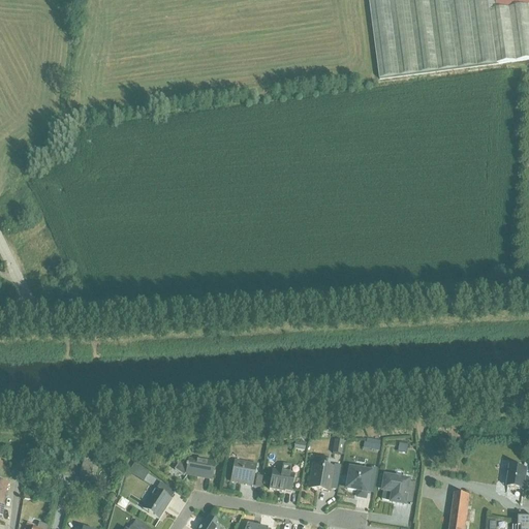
[(528,0),(369,0),(380,80),(528,60),(528,0)]
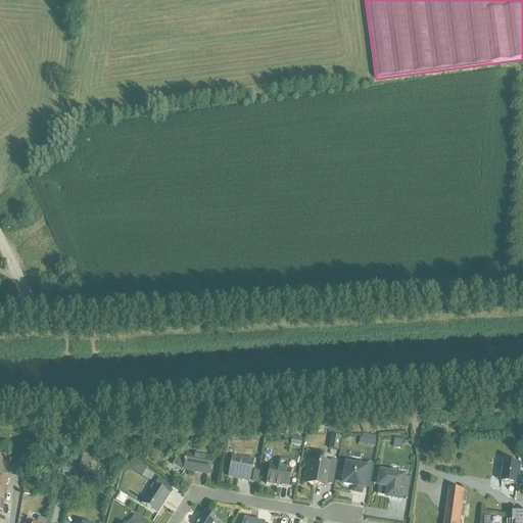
[(21,179),(9,182),(11,192),(25,189),(21,179)]
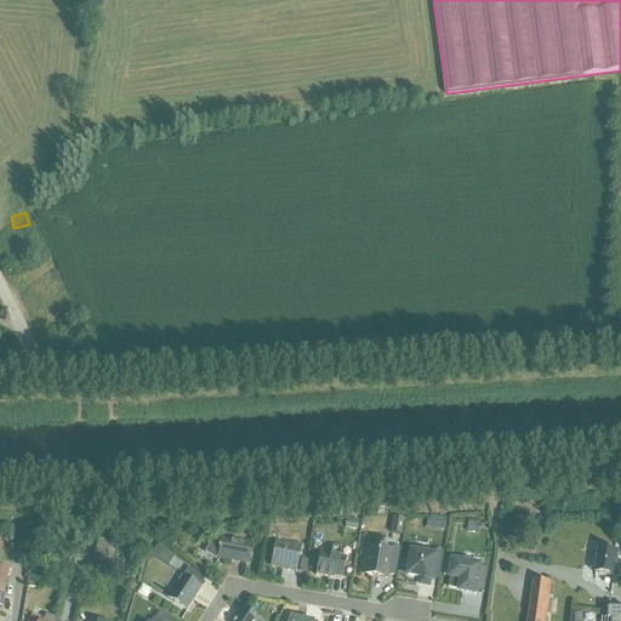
[(392,518),(389,534),(403,535),(405,519),(392,518)]
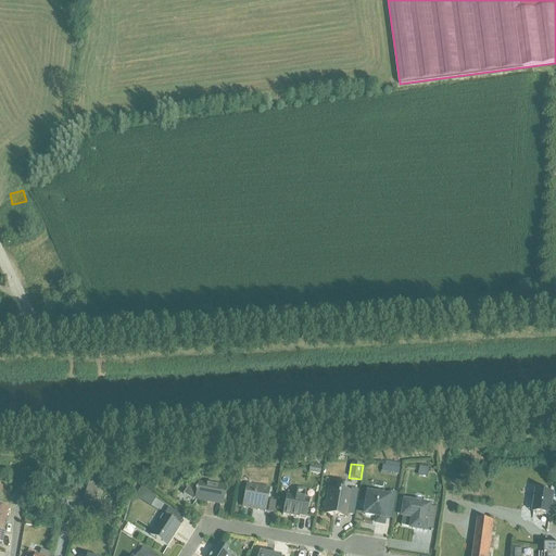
[(311,465),(308,474),(320,476),(321,467),(311,465)]
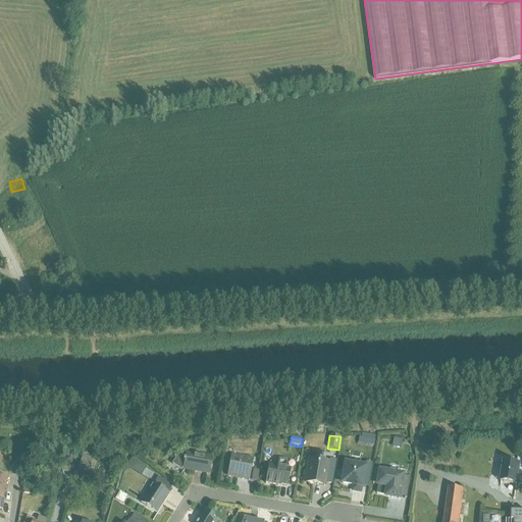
[(360,436),(358,444),(375,447),(375,439),(360,436)]
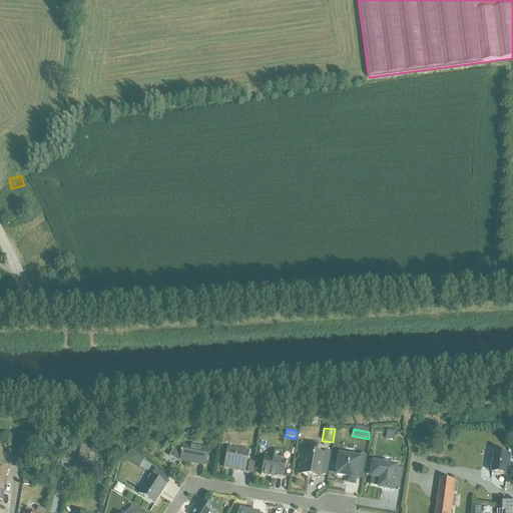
[(82,442),(77,460),(92,464),(96,451),(92,450),(93,445),(82,442)]
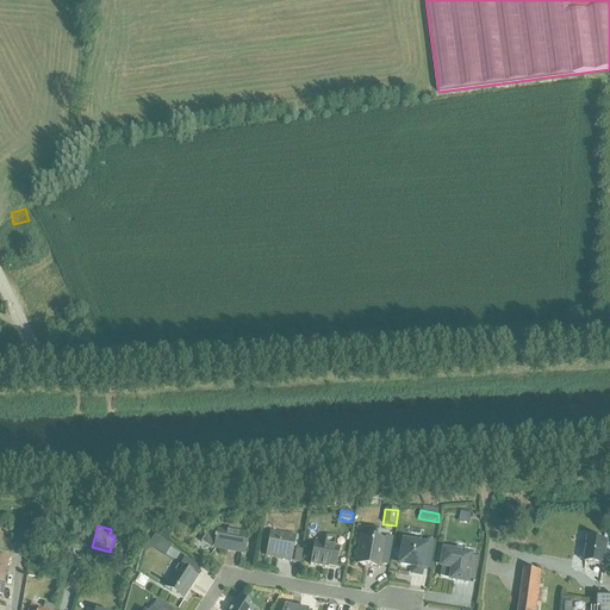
[(207,533),(201,542),(212,551),(215,547),(244,553),(249,534),(228,529),(226,531),(217,530),(217,535),(207,533)]
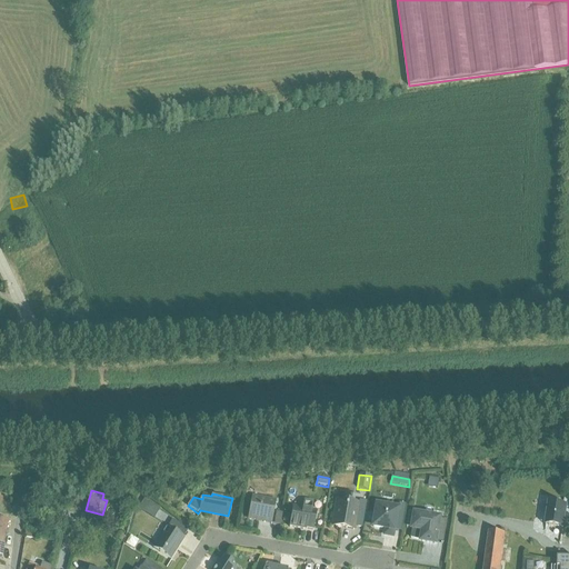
[(272,523),(275,512),(277,500),(252,496),(248,519),(259,520),(265,521),(263,522),(272,523)]
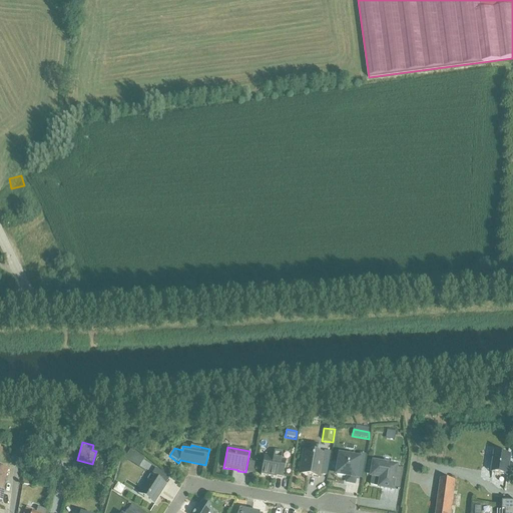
[(130,450),(125,459),(139,468),(145,458),(130,450)]
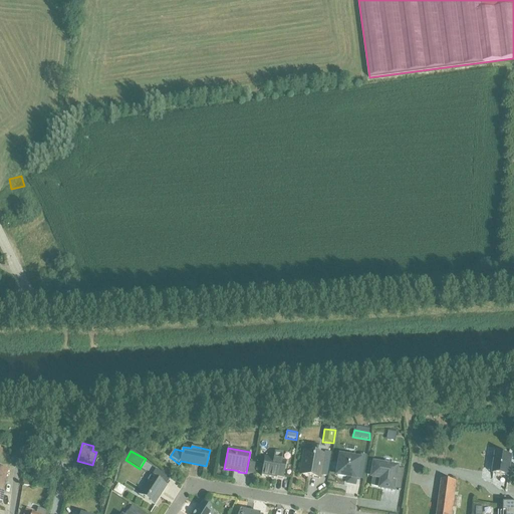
[(320,476),(324,455),(304,451),(300,475),(320,479),(320,476)]
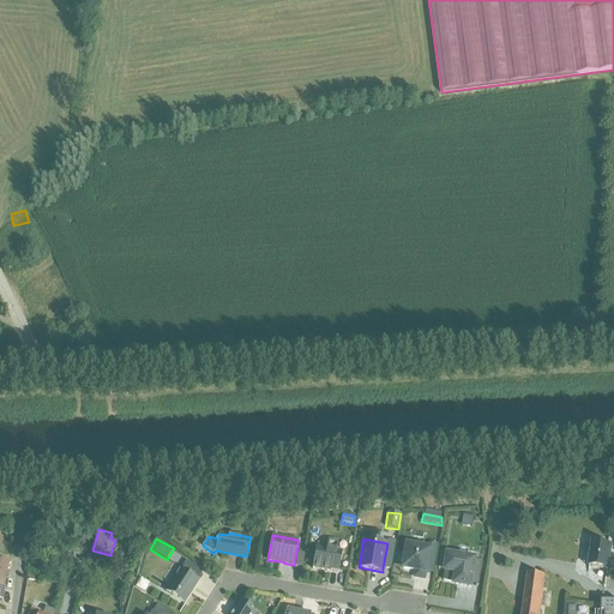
[(317,547),(312,570),(330,572),(331,571),(338,572),(342,552),(337,551),(338,542),(329,540),(326,549),(317,547)]
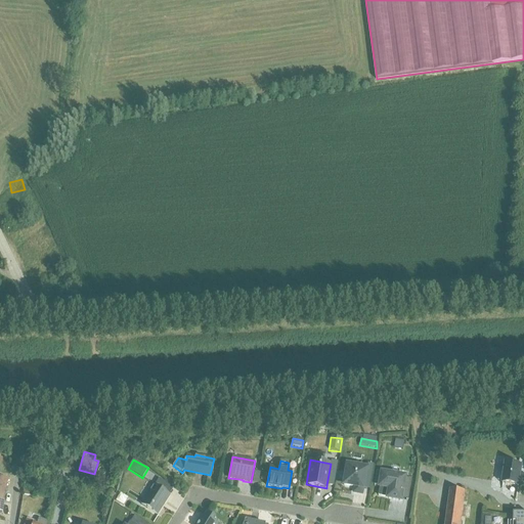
[(331,464),(326,485),(334,486),(338,462),(331,461),(331,464)]
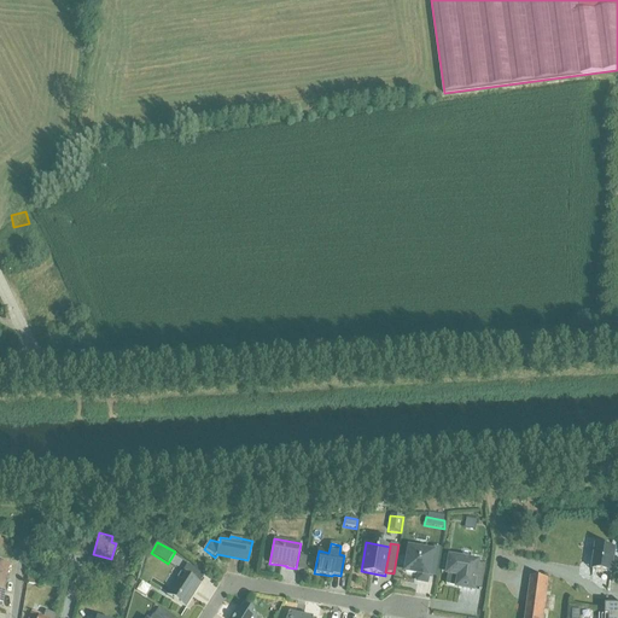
[(409,547),(404,572),(419,575),(418,581),(427,583),(433,552),(409,547)]
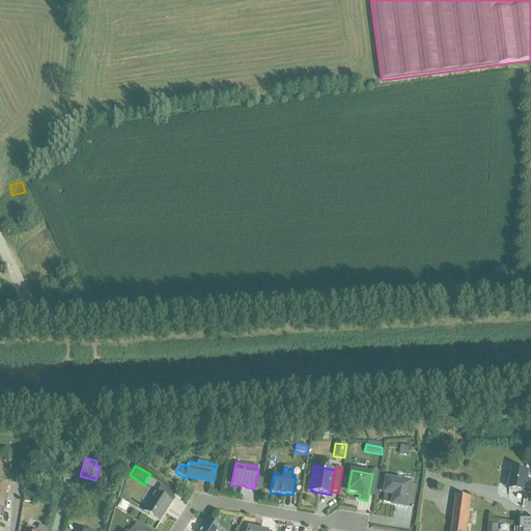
[(511,470),(508,491),(526,493),(529,472),(511,470)]
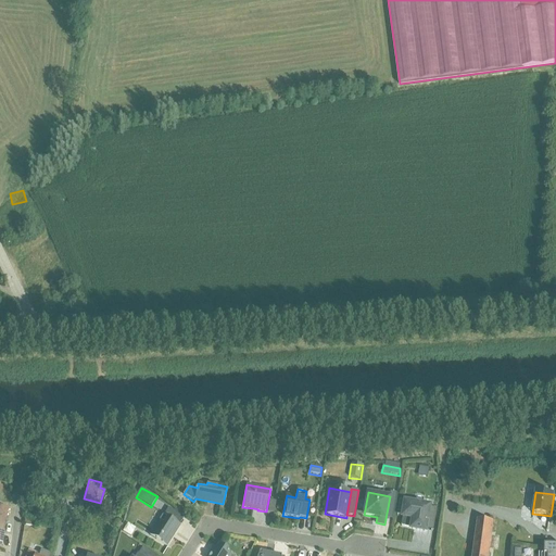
[(32,496),(30,504),(40,505),(41,498),(32,496)]
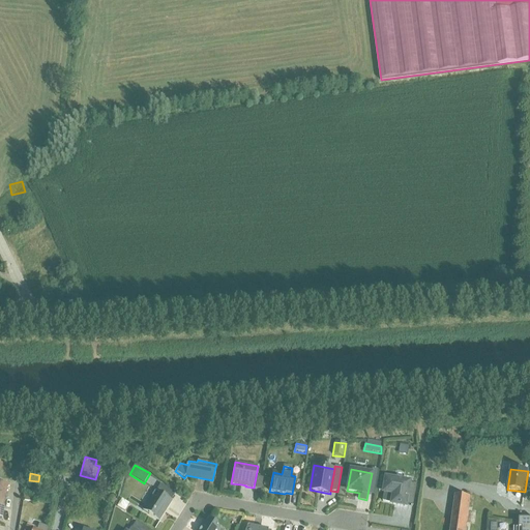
[(256,477),(254,488),(261,490),(263,478),(256,477)]
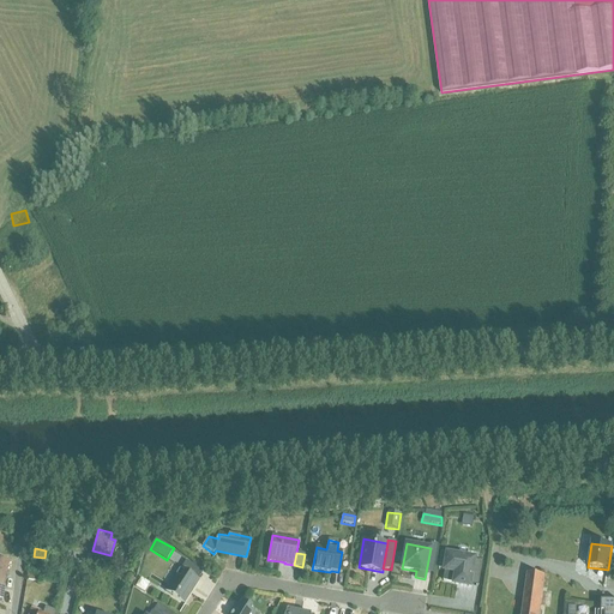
[(471,584),(475,561),(476,558),(447,553),(444,573),(445,573),(444,582),(456,584),(457,584),(458,584),(458,583),(461,583),(461,585),(469,587),(471,588),(471,584)]
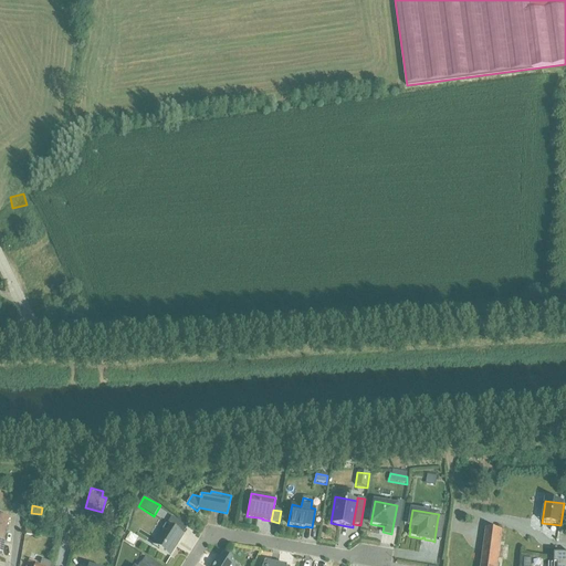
[(167,524),(182,534),(187,527),(171,516),(167,524)]
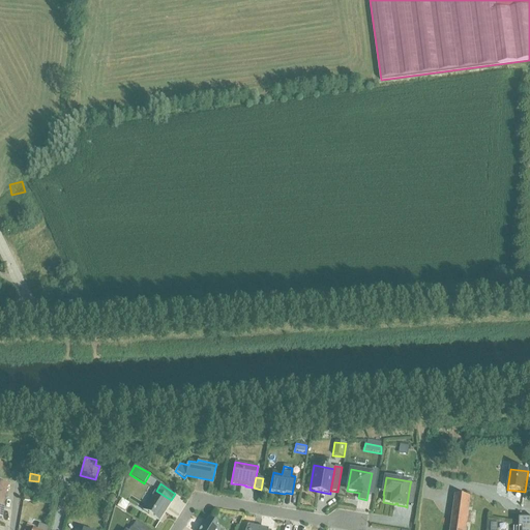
[(410,484),(407,504),(413,506),(417,484),(410,484)]
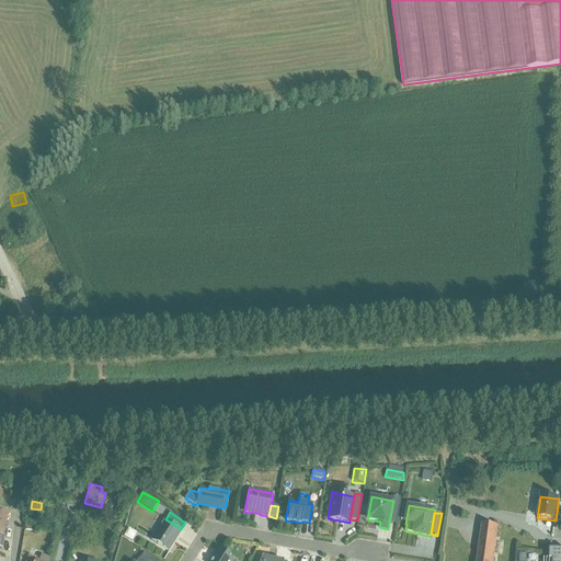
[(181,529),(165,519),(163,518),(150,540),(168,551),(174,541),(175,537),(178,538),(182,530),(181,529)]
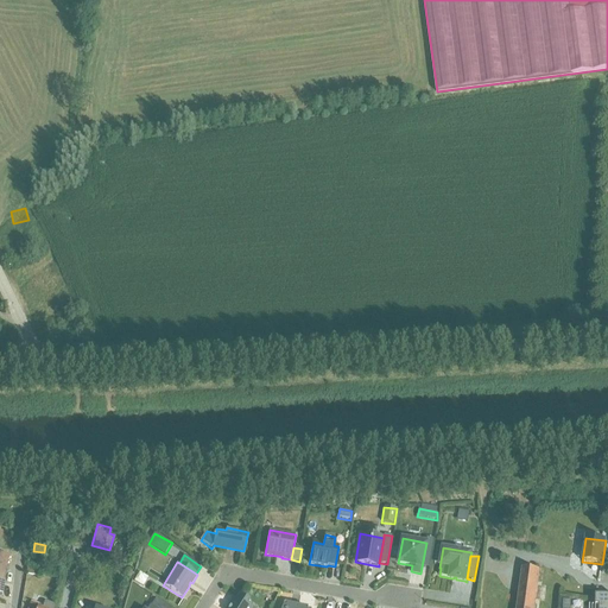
[(523,568),(517,607),(534,607),(540,571),(523,568)]
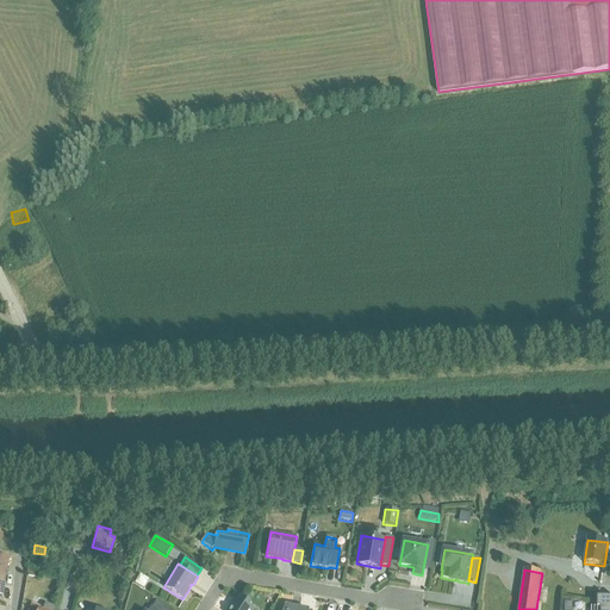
[(139,574),(135,583),(143,589),(149,580),(139,574)]
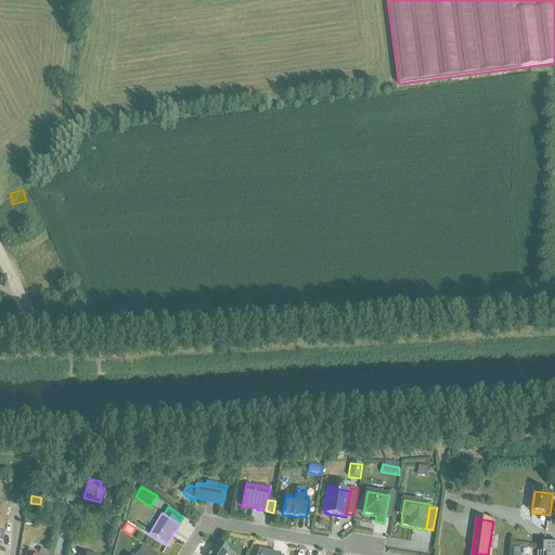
[(231,554),(227,552),(228,550),(220,544),(217,549),(215,546),(208,554),(231,554)]
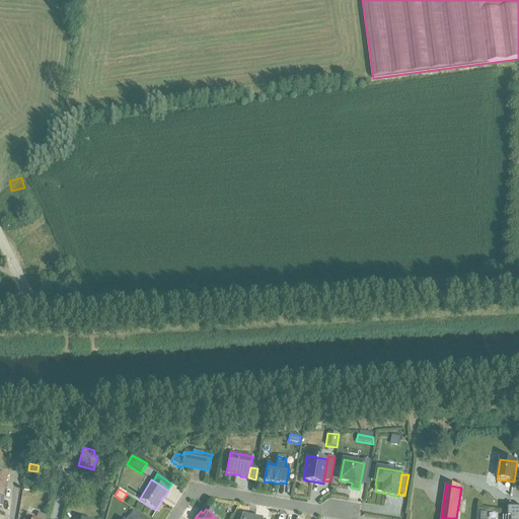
[(518,518),(518,509),(509,509),(509,517),(504,517),(503,518),(518,518)]
